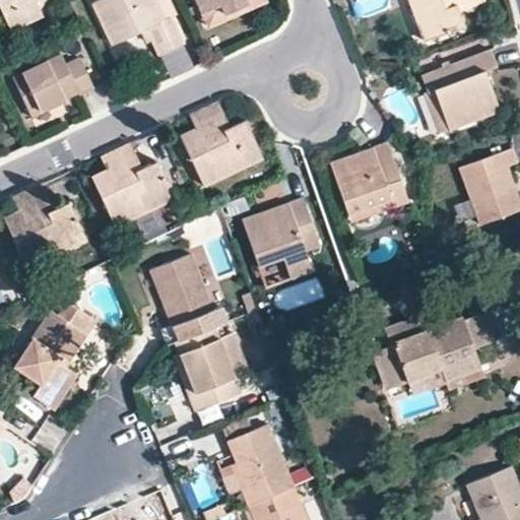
[(0,0),(0,2),(15,34),(47,20),(43,11),(38,1),(40,0),(0,0)]
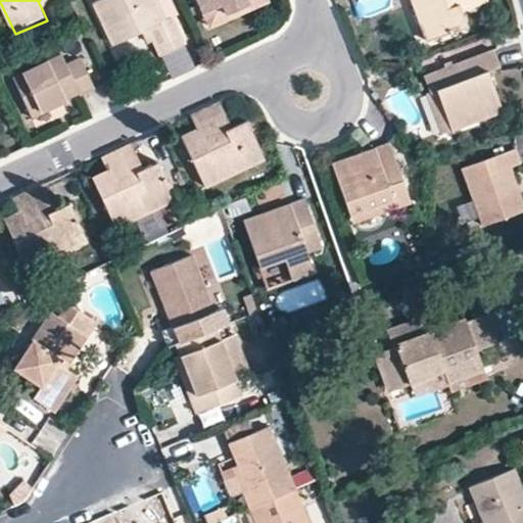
[(55,6),(52,0),(40,0),(38,1),(43,11),(55,6)]
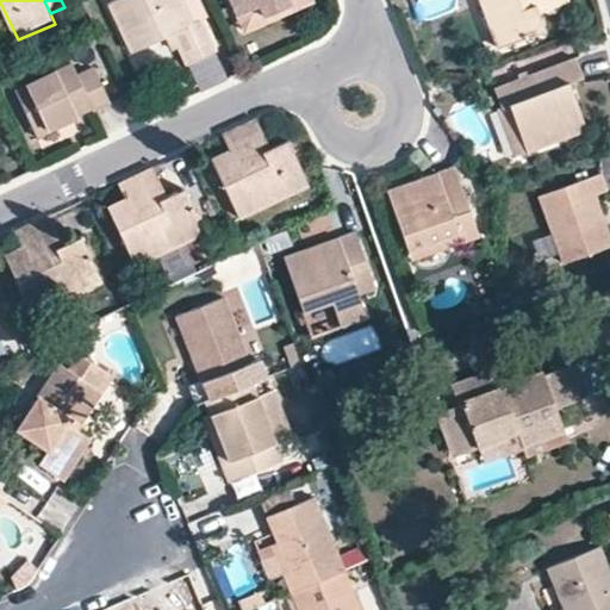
[(176,31),(182,44),(191,60),(215,49),(200,18),(190,23),(179,0),(110,0),(109,1),(131,51),(166,36),(176,31)]
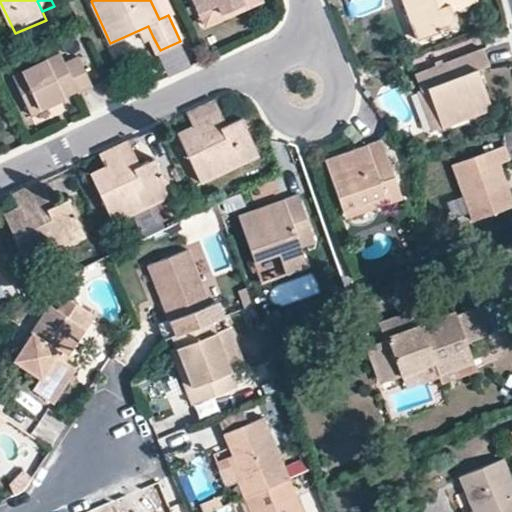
[(168,0),(150,0),(159,19),(168,15),(174,12),(168,0)]
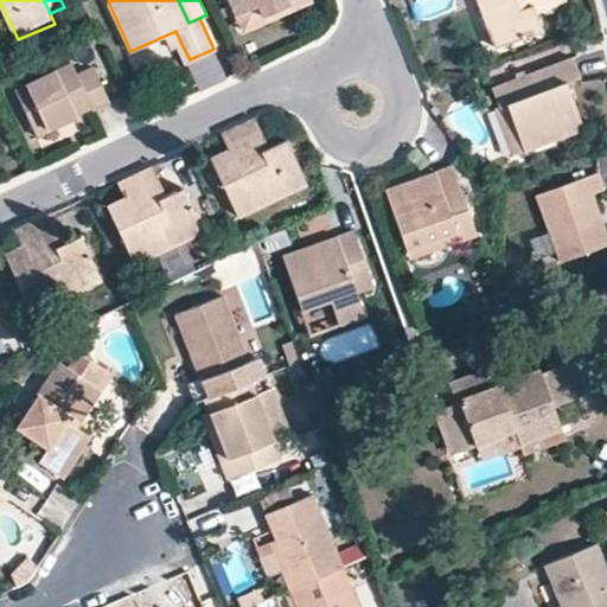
[(304,0),(285,0),(267,8),(263,0),(253,0),(246,5),(242,0),(232,0),(247,26),(304,0)]
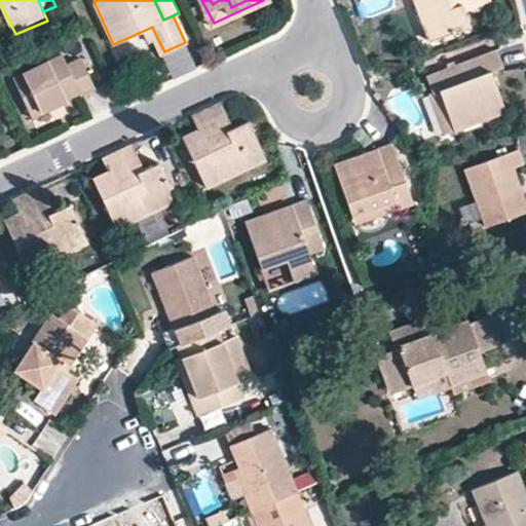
[(453,0),(414,0),(430,41),(468,28),(462,10),(460,3),(456,4),(453,0)]
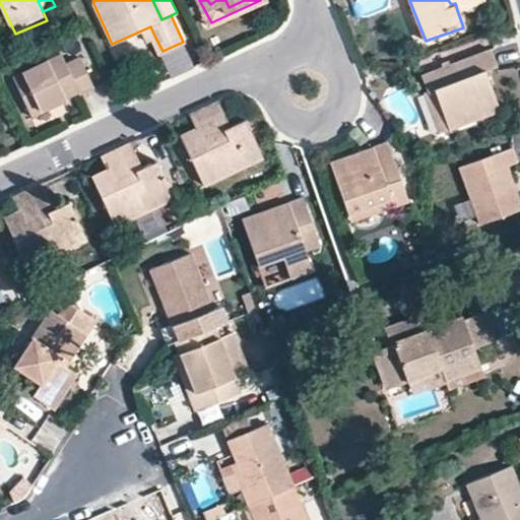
[(484,1),(483,0),(448,0),(451,4),(455,3),(457,10),(484,1)]
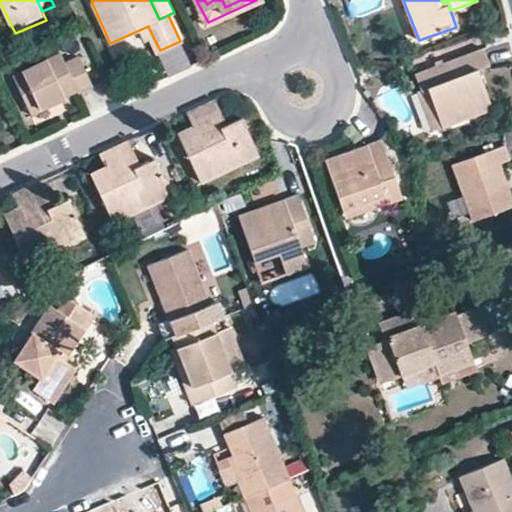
[(144,41),(153,37),(148,26),(139,30),(144,41)]
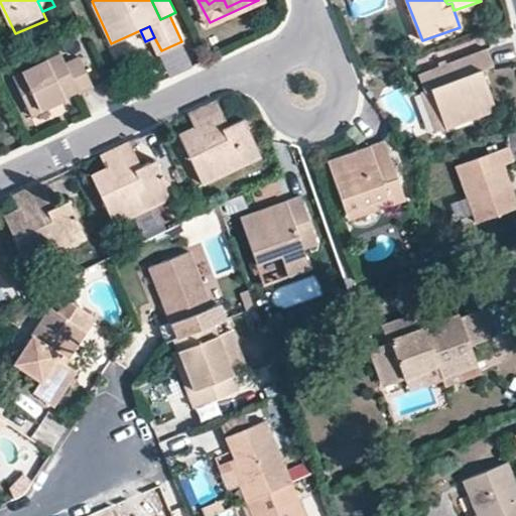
[(31,110),(66,95),(78,90),(79,93),(95,86),(80,54),(68,60),(62,49),(13,73),(31,110)]
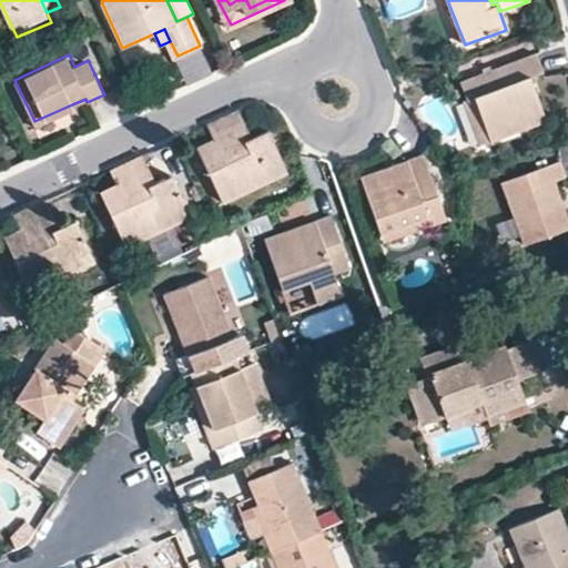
[(458,83),(466,102),(473,99),(489,143),(544,122),(527,79),(540,74),(534,54),(458,83)]
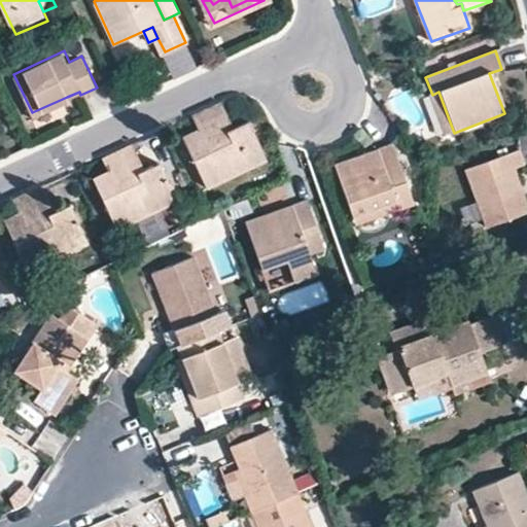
[(442,138),(454,133),(438,92),(432,95),(426,97),(442,138)]
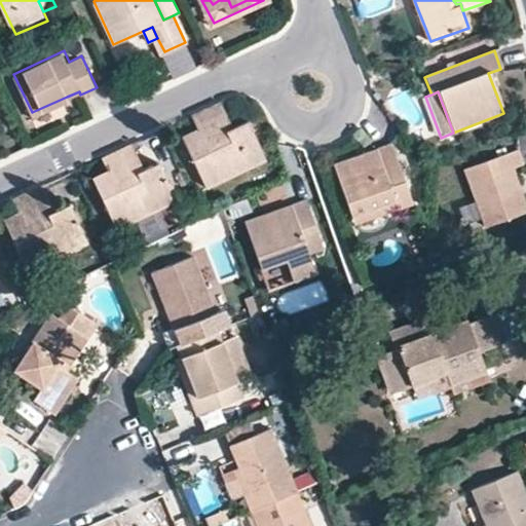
[(69,101),(67,97),(32,112),(35,117),(69,101)]
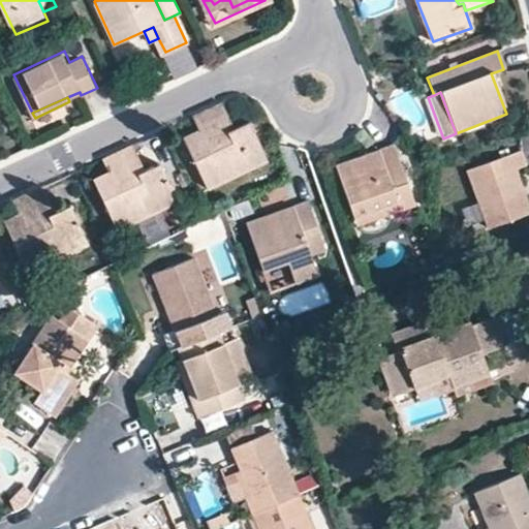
[(221,100),(209,106),(221,133),(234,128),(221,100)]
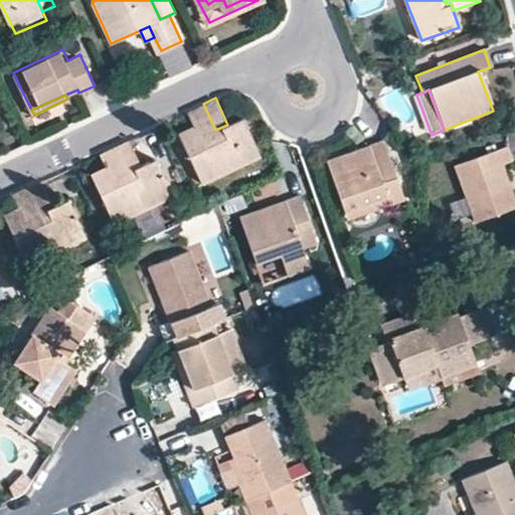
[(215,130),(203,104),(186,112),(193,126),(178,133),(202,184),(261,156),(242,118),(227,125),(215,130)]
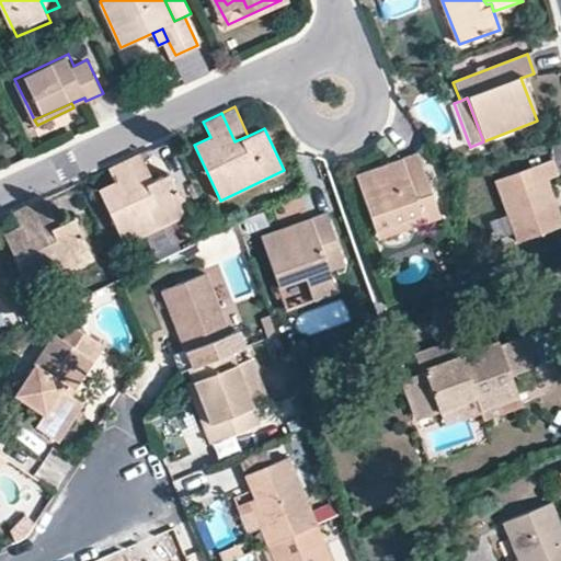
[(140,152),(126,158),(139,186),(153,180),(140,152)]
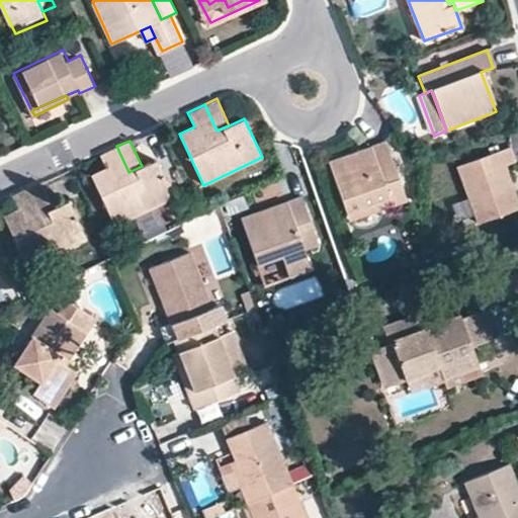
[(128,172),(116,146),(100,154),(106,168),(91,175),(115,226),(175,198),(157,159),(142,166),(128,172)]
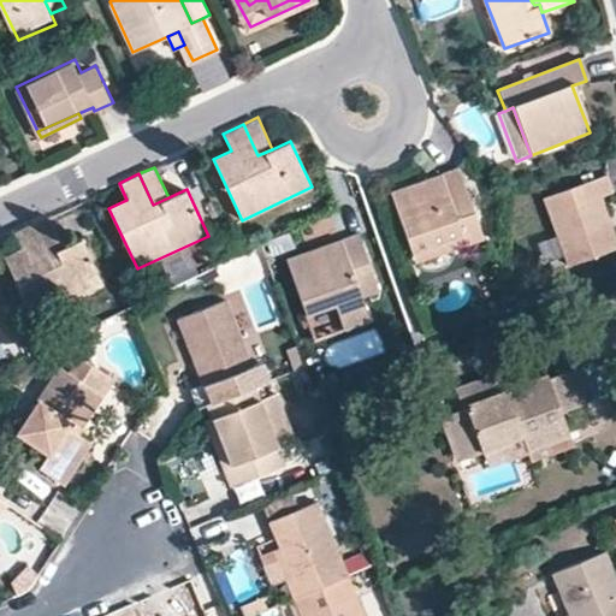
[(461,236),(463,248),(484,242),(462,173),(398,194),(416,252),(461,236)]
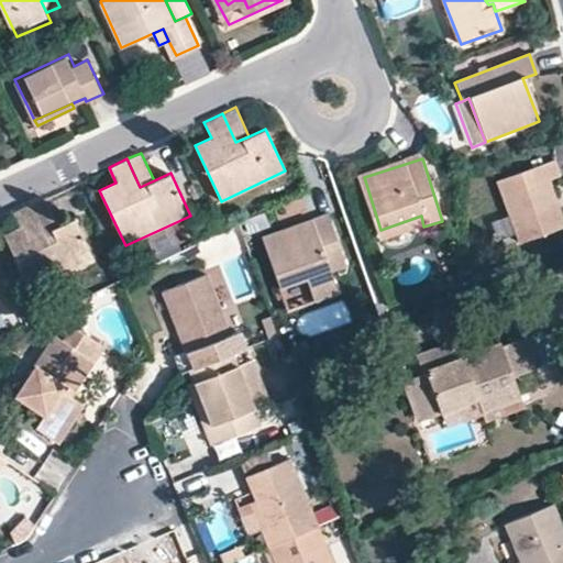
[(537,205),(548,201),(542,185),(554,180),(549,164),(487,185),(509,246),(547,233),(537,205)]
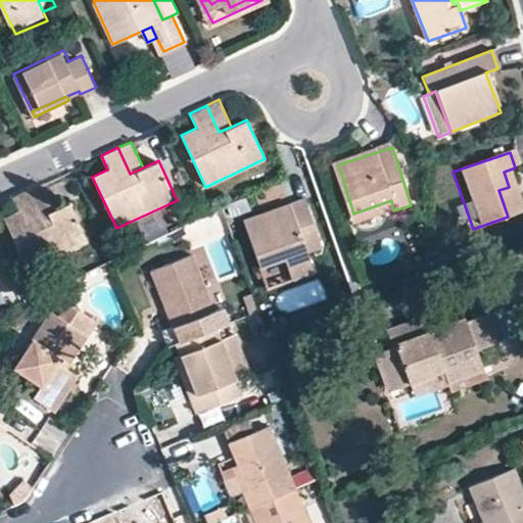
[(42,183),(29,189),(42,215),(54,209),(42,183)]
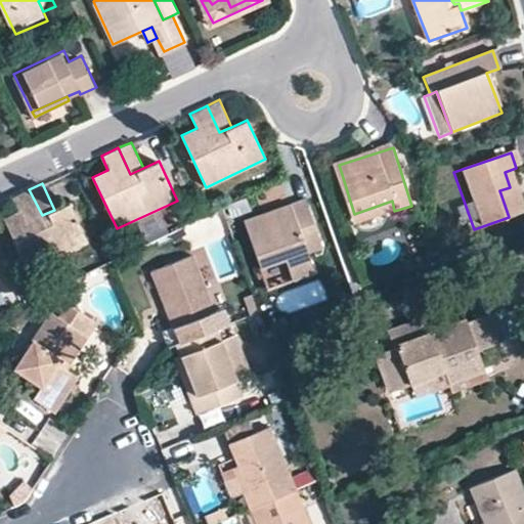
[(519,213),(510,187),(499,190),(509,217),(519,213)]
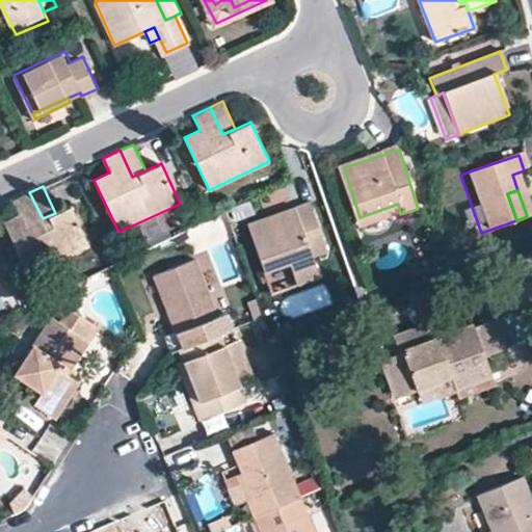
[(43,218),(29,192),(11,201),(18,214),(3,221),(28,274),(89,245),(71,207),(55,213),(43,218)]
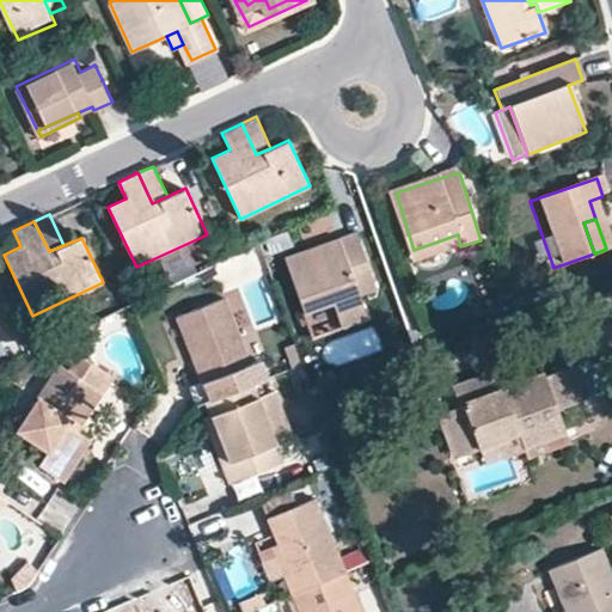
[(312,258),(308,251),(287,259),(306,312),(334,303),(342,326),(369,317),(361,293),(377,287),(357,234),(340,242),(343,248),(312,258)]
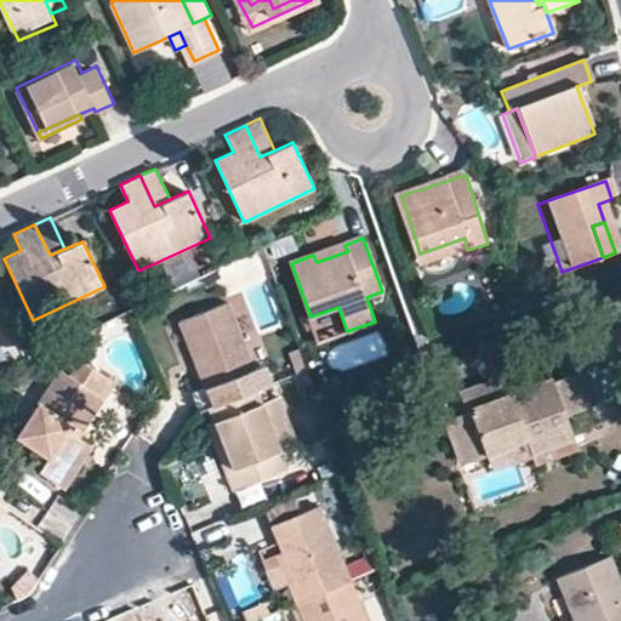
[(423,265),(467,250),(465,238),(420,254),(423,265)]
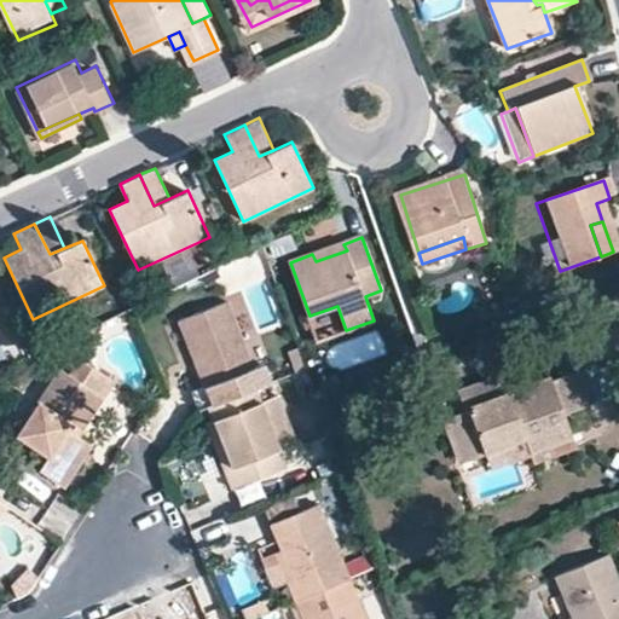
[(343,244),(312,254),(316,261),(347,250),(343,244)]
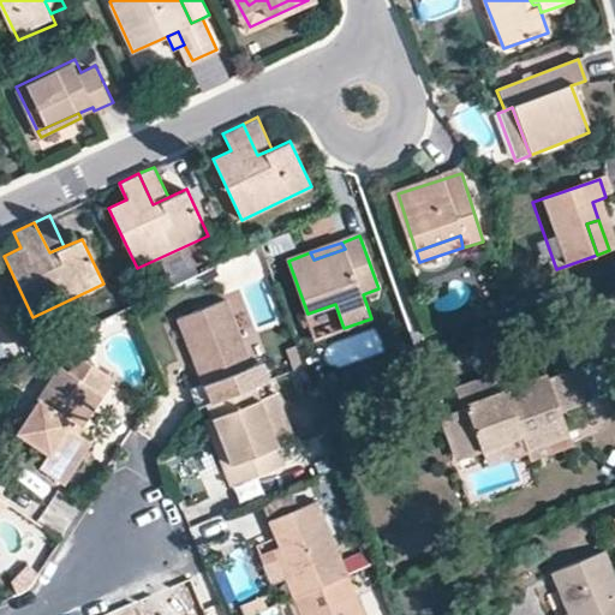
[(198,408),(206,405),(251,388),(272,380),(264,363),(254,366),(228,302),(179,321),(204,383),(191,389),(198,408)]
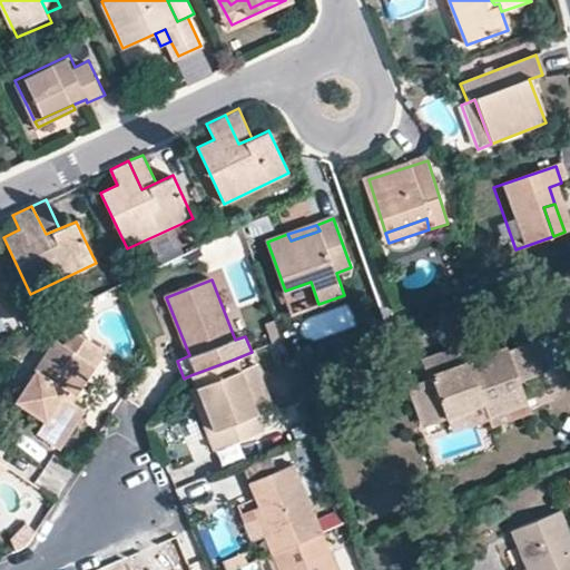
[(84,355),(94,362),(102,347),(70,327),(64,340),(55,334),(15,396),(43,416),(36,431),(60,446),(85,405),(71,397),(60,391),(84,355)]
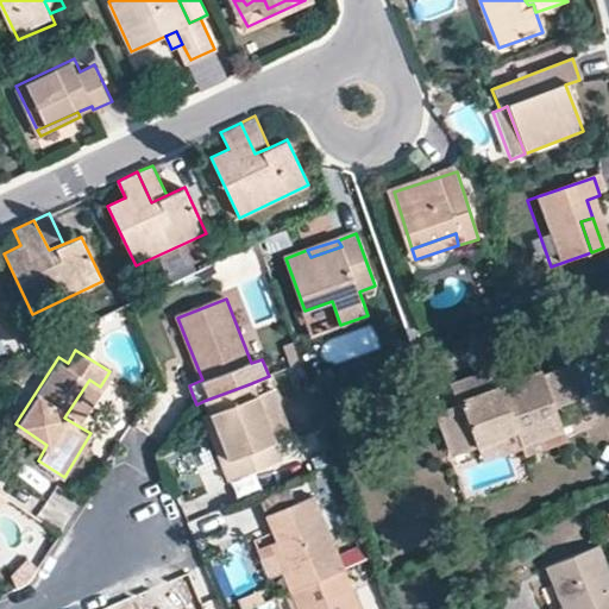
[(521,363),(489,375),(497,395),(529,383),(521,363)]
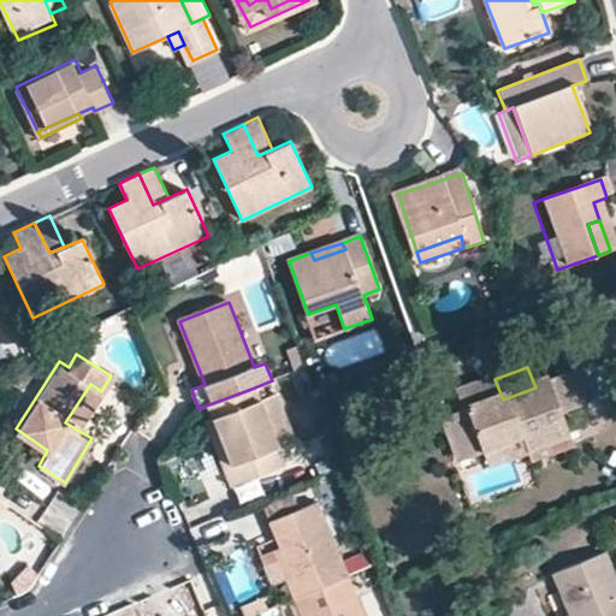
[(503,400),(495,379),(461,392),(471,418),(486,458),(528,443),(533,456),(573,442),(564,419),(597,407),(584,372),(552,384),(551,381),(535,388),(503,400)]
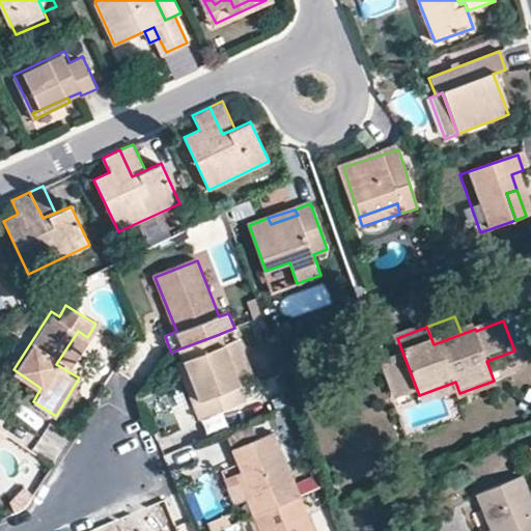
[(66,370),(87,337),(78,331),(56,364),(66,370)]
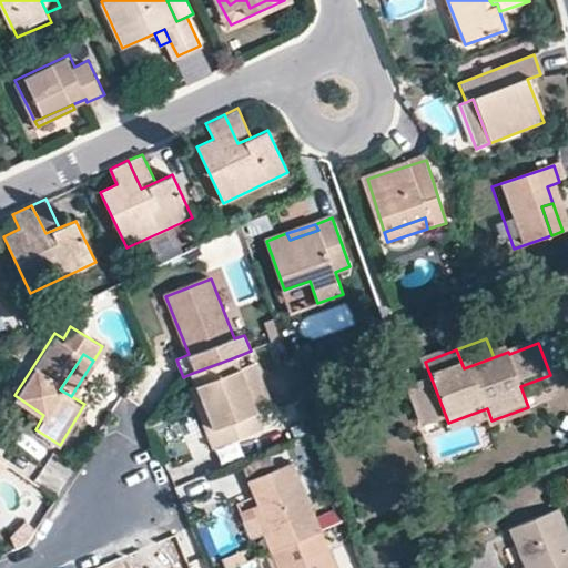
[(195,388),(212,432),(219,447),(261,432),(254,414),(237,372),(232,358),(190,374),(195,388)]
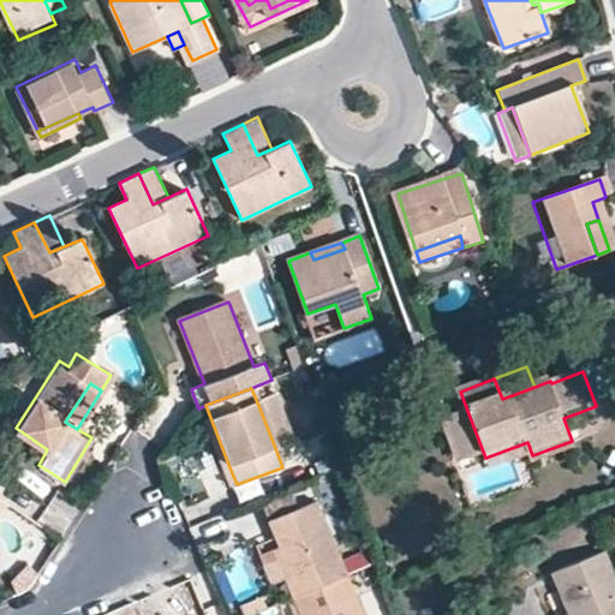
[(275,395),(257,402),(275,448),(293,441),(275,395)]
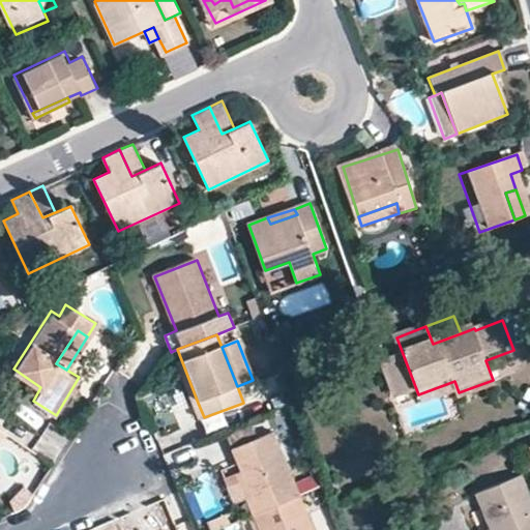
[(400,402),(418,394),(405,359),(386,366),(400,402)]
